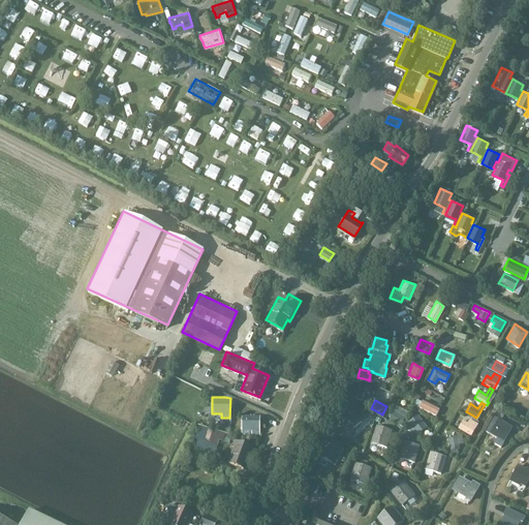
[(349,406),(338,417),(349,430),(362,419),(349,406)]
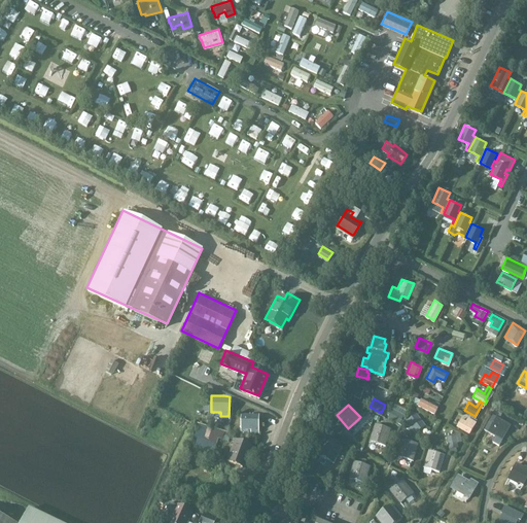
[(392,407),(387,416),(398,421),(403,413),(392,407)]
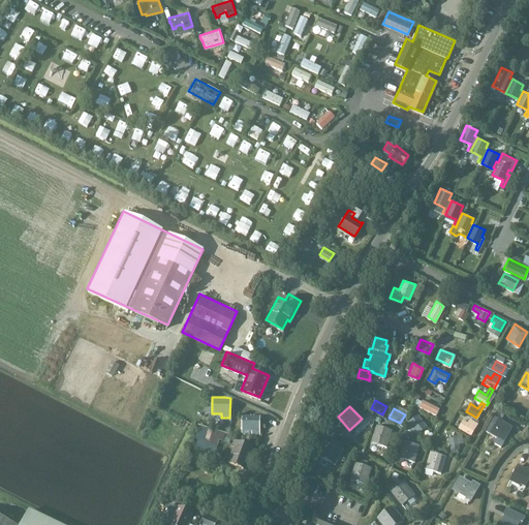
[(408,420),(405,422),(408,426),(413,434),(417,432),(427,426),(417,412),(408,420)]
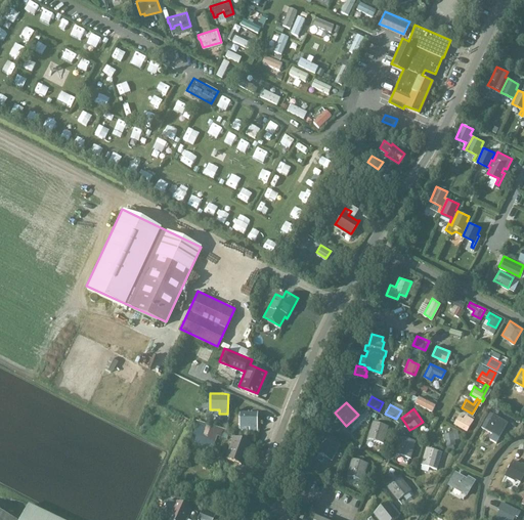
[(238,425),(249,425),(249,429),(257,429),(257,412),(239,410),(238,425)]
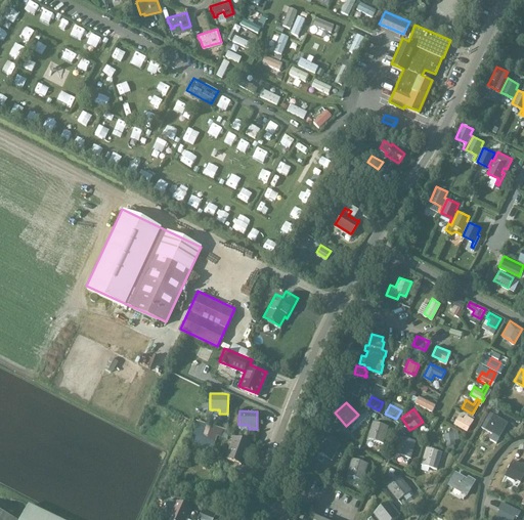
[(469,415),(465,413),(462,417),(457,414),(453,422),(466,429),(474,416),(469,414),(469,415)]
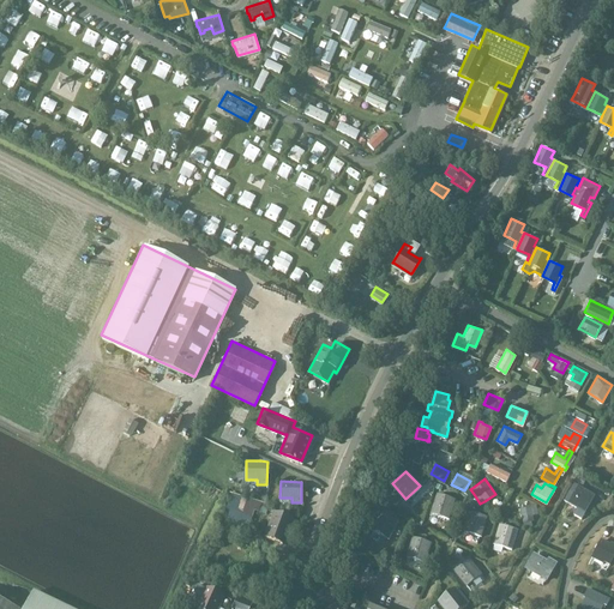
[(576,486),(567,500),(584,510),(595,493),(577,483),(576,486)]
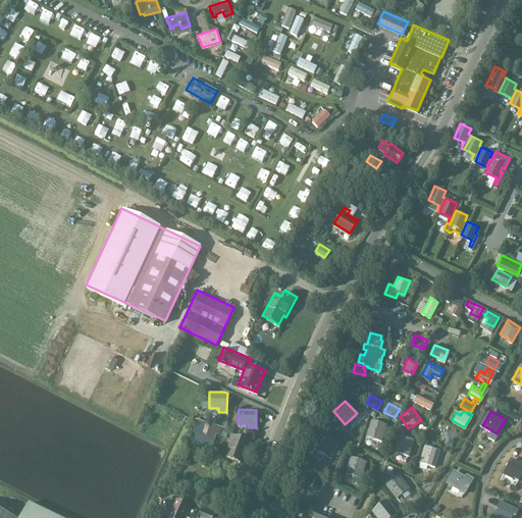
[(196,417),(190,435),(212,444),(216,430),(226,434),(227,429),(221,427),(222,425),(196,417)]
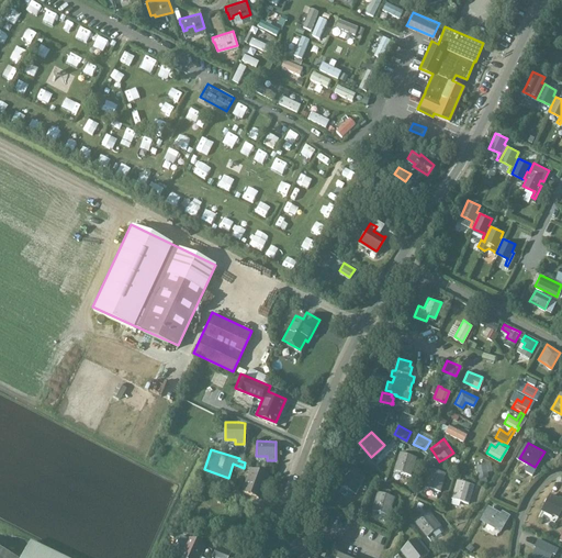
[(400,449),(394,467),(411,472),(416,455),(400,449)]
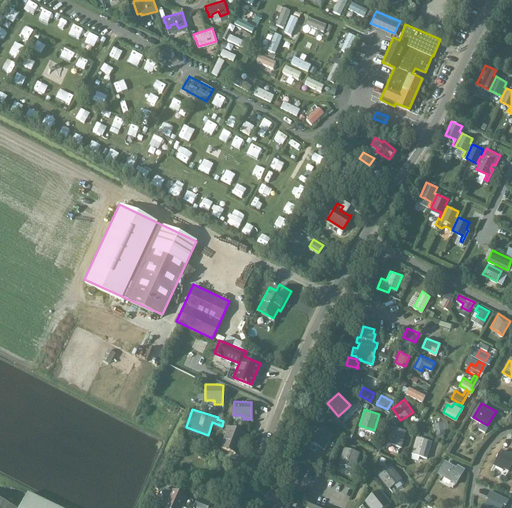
[(448,427),(447,419),(433,422),(436,434),(437,438),(444,437),(443,432),(445,432),(444,428),(448,427)]
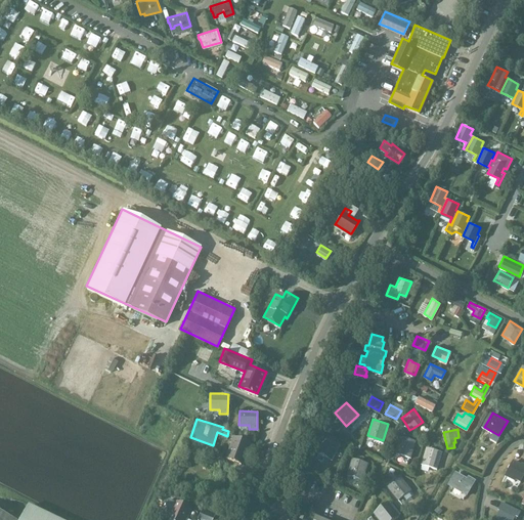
[(330,460),(333,452),(336,441),(318,434),(315,440),(320,442),(315,453),(330,460)]
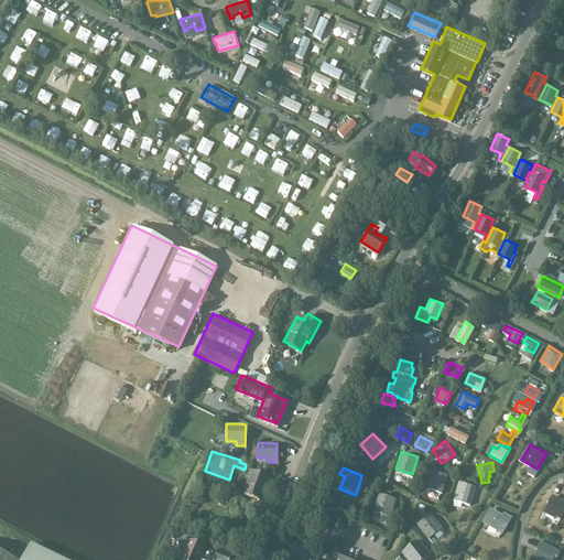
[(446,473),(431,467),(425,486),(442,491),(446,473)]
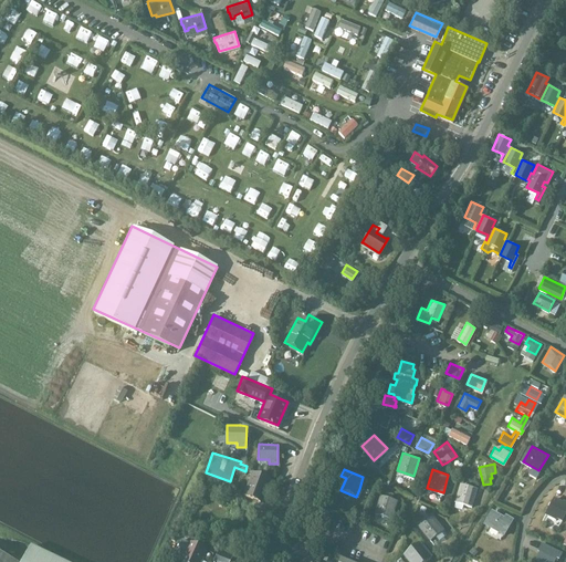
[(251,470),(243,492),(262,500),(271,477),(251,470)]
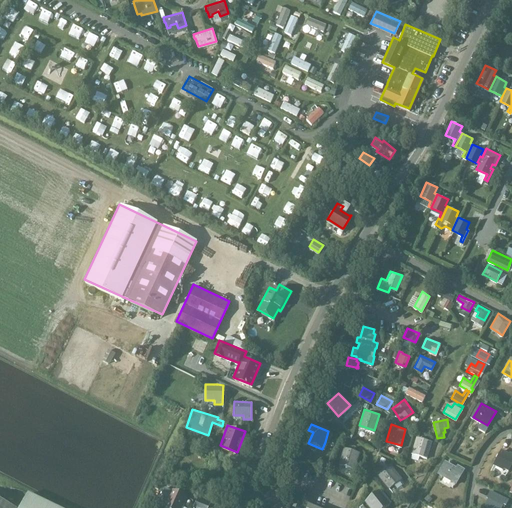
[(416,435),(411,451),(426,456),(431,440),(416,435)]
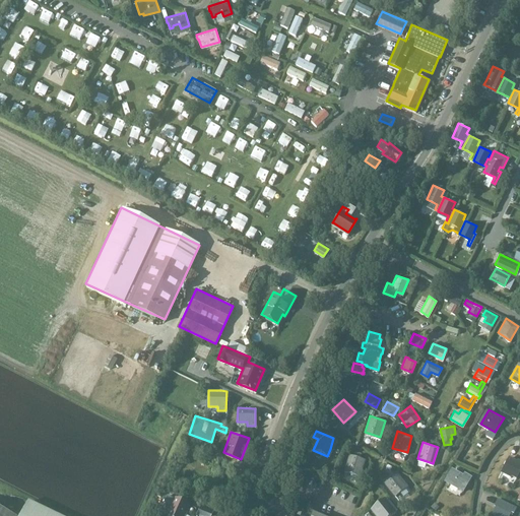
[(365,457),(349,453),(344,469),(360,473),(365,457)]
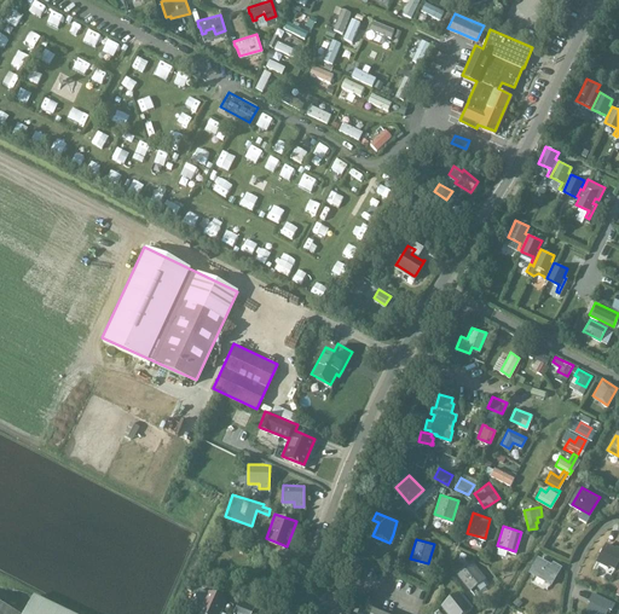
[(607,566),(608,565),(614,567),(618,556),(618,545),(615,544),(614,545),(605,540),(595,560),(607,566)]
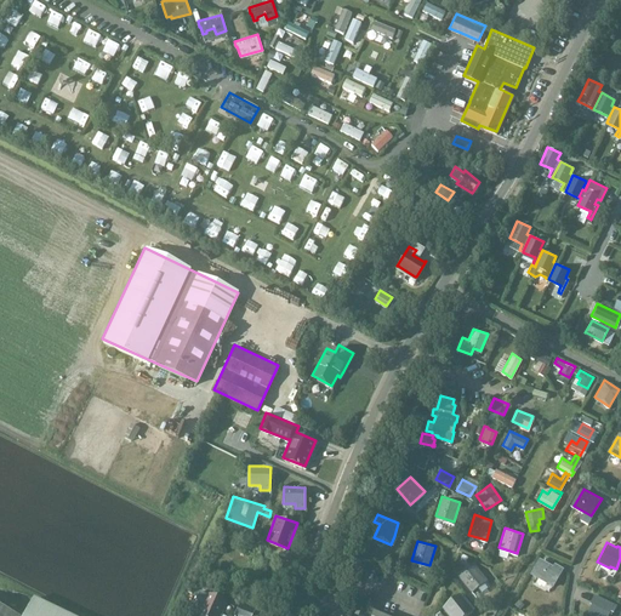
[(539,559),(533,571),(536,574),(535,574),(552,583),(562,566),(554,563),(553,565),(543,560),(542,562),(539,559)]
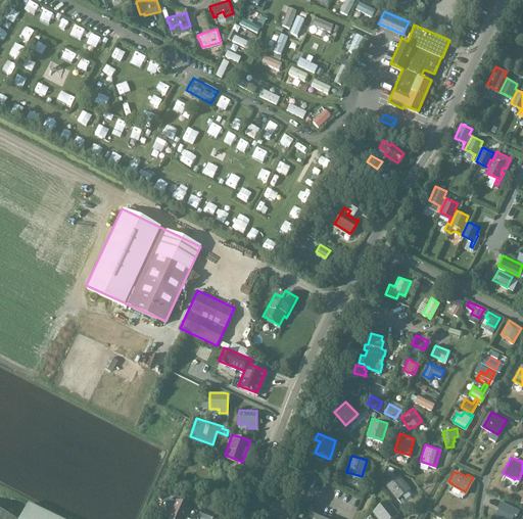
[(398,473),(386,483),(397,497),(410,486),(398,473)]
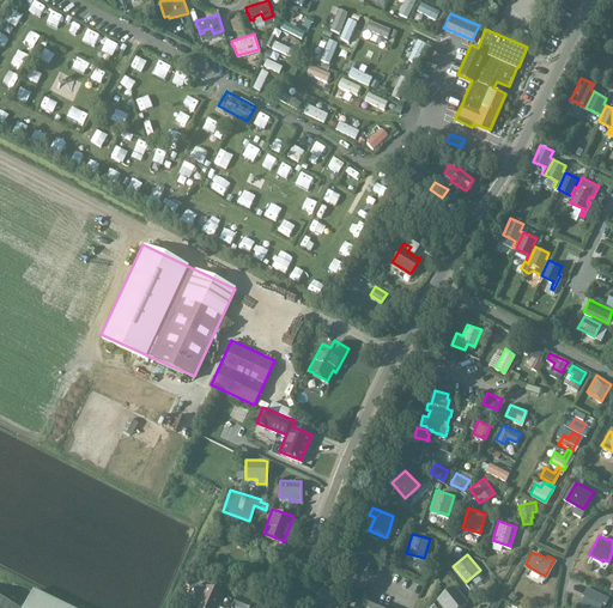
[(202,607),(214,607),(223,591),(217,589),(218,585),(207,581),(206,585),(196,581),(193,588),(196,599),(200,600),(196,606),(202,607)]
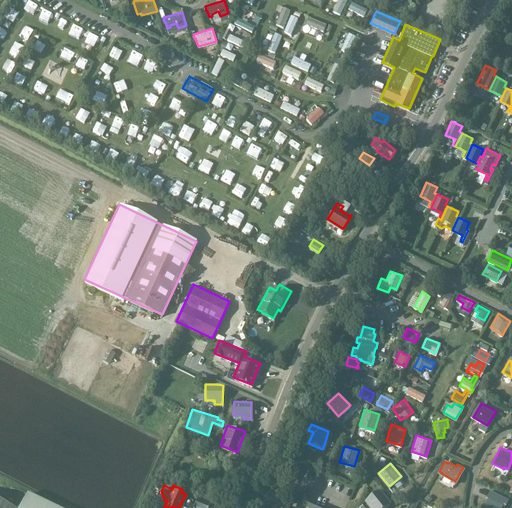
[(379,488),(378,489),(366,499),(373,507),(381,507),(389,502),(388,502),(391,500),(383,490),(382,491),(379,488)]
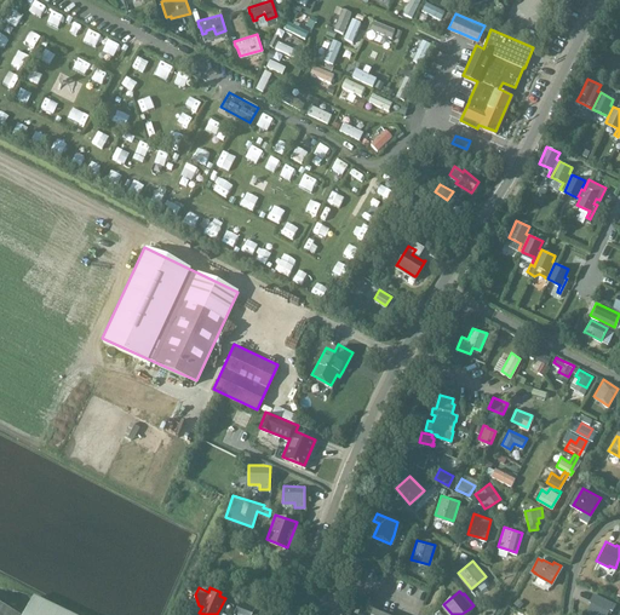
[(606,614),(609,608),(612,609),(615,602),(593,591),(589,601),(590,602),(585,610),(596,614),(606,614)]
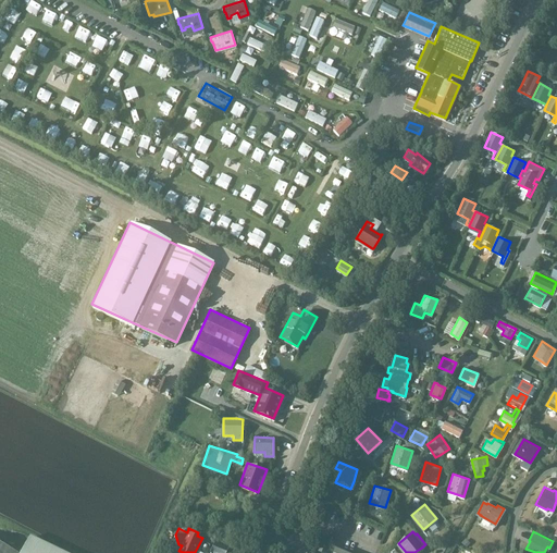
[(24,552),(16,552),(0,544),(0,552),(66,552),(33,537),(24,552)]
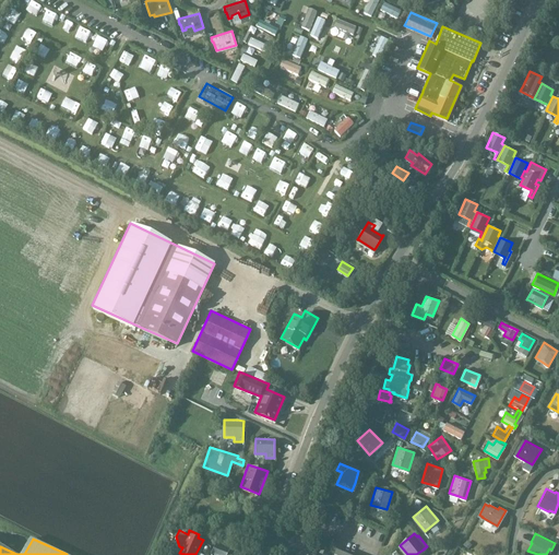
[(215,542),(212,551),(223,554),(224,554),(227,546),(215,542)]
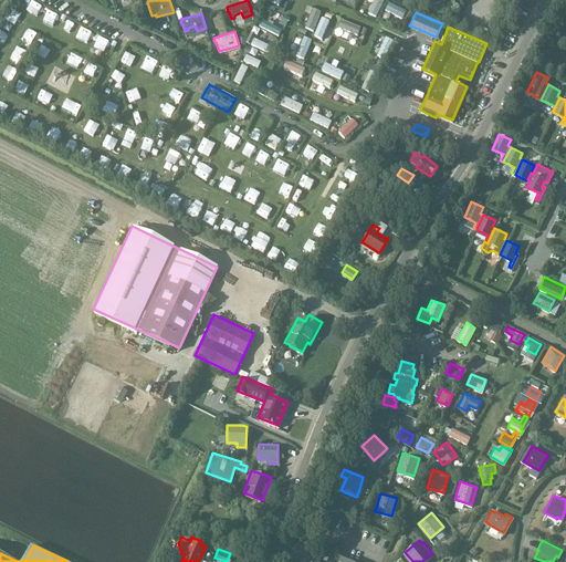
[(366,561),(342,552),(339,559),(346,561),(366,561)]
